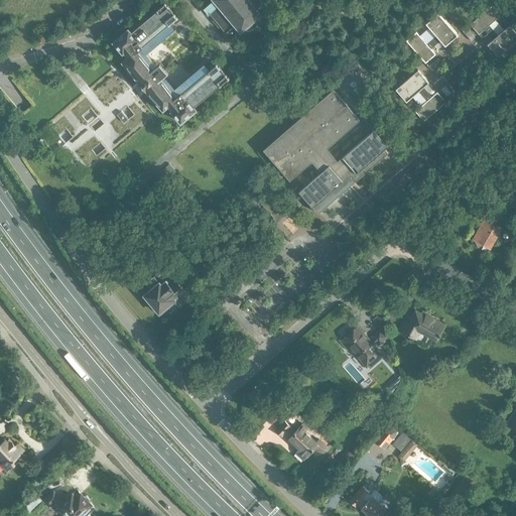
[(212,0),(203,8),(208,14),(209,13),(225,32),(224,33),(229,39),(240,30),(240,31),(243,29),(244,30),(249,28),(250,29),(257,23),(256,23),(258,17),(258,16),(260,14),(259,13),(270,4),(266,0),(212,0)]
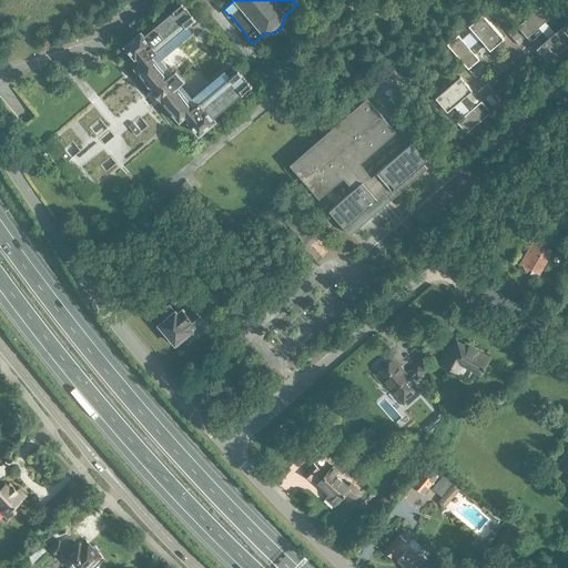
[(194,20),(196,19),(182,2),(172,10),(172,11),(144,34),(141,31),(124,46),(134,58),(137,57),(141,62),(134,68),(142,75),(142,77),(152,88),(152,89),(154,91),(158,97),(159,97),(159,98),(161,100),(162,100),(166,105),(179,120),(183,118),(185,115),(190,121),(189,122),(199,134),(215,120),(213,117),(241,93),(242,94),(244,92),(250,87),(251,87),(253,85),(251,83),(250,82),(249,80),(247,80),(242,73),(243,73),(241,71),(240,71),(240,70),(239,68),(236,70),(230,75),(224,69),(192,97),(181,83),(185,80),(175,68),(172,72),(161,59),(193,32),(188,26),(193,20),(194,20)]
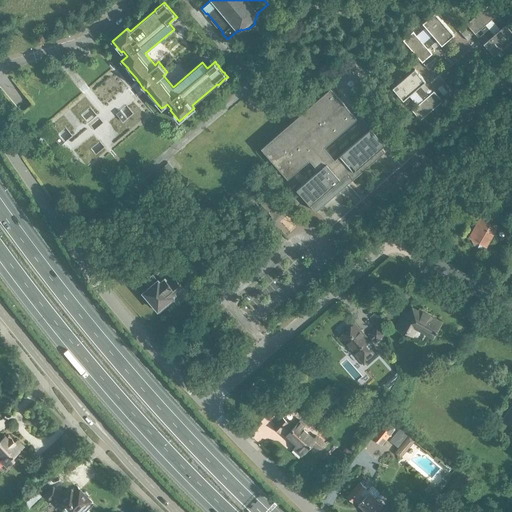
[(475,34),(480,29),(490,40),(485,45),(494,56),(511,40),(511,32),(507,26),(495,36),(485,25),(497,15),(488,5),(466,24),(475,34)]
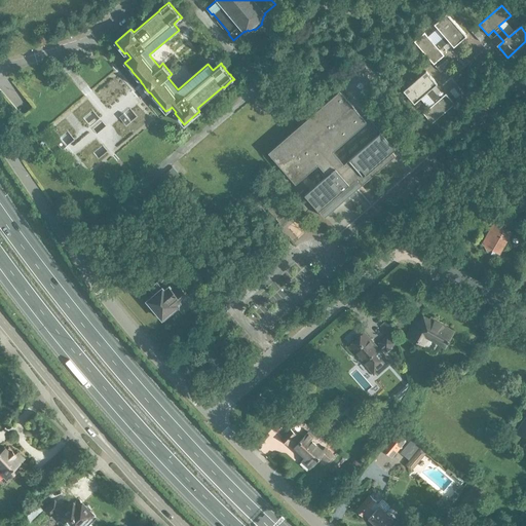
[(435,44),(424,32),(414,41),(434,64),(444,55),(439,49),(450,39),(455,45),(466,35),(447,12),(436,23),(446,35),(435,44)]
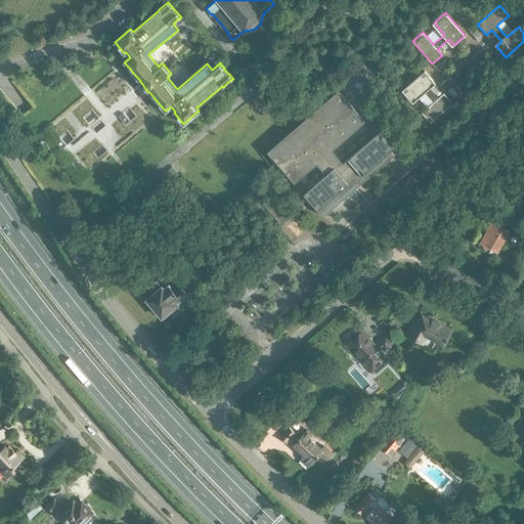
[(438,98),(429,87),(434,82),(425,71),(401,90),(411,101),(424,91),(433,102),(422,113),(430,123),(452,103),(444,93),(438,98)]
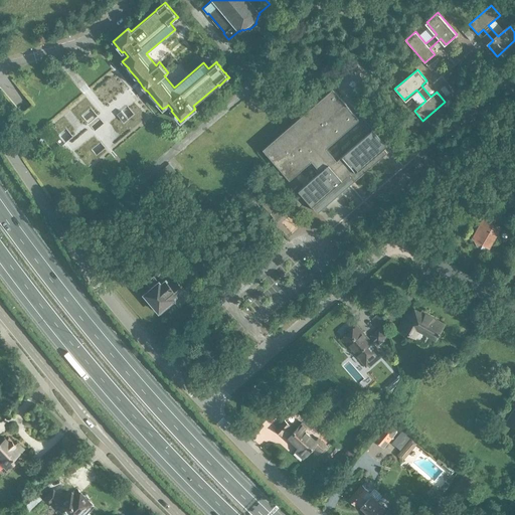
[(353,181),(387,152),(371,133),(338,162),(326,148),(359,119),(333,89),(296,121),(298,124),(266,152),(272,160),(270,162),(275,163),(290,180),(312,161),(321,171),(299,190),(318,212),(318,211),(315,208),(350,177),(353,181)]
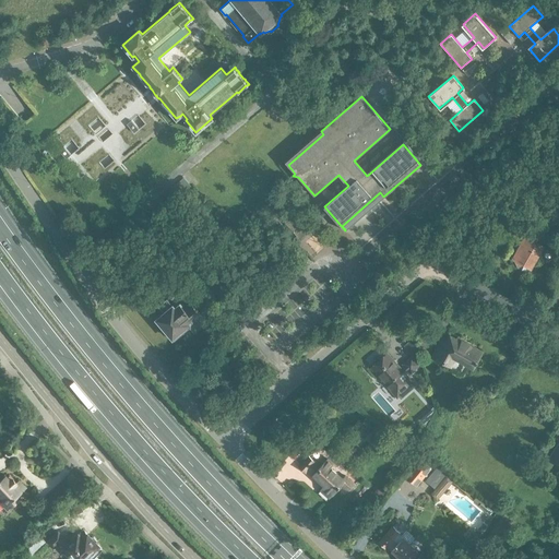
[(170,210),(178,219),(186,213),(178,203),(170,210)]
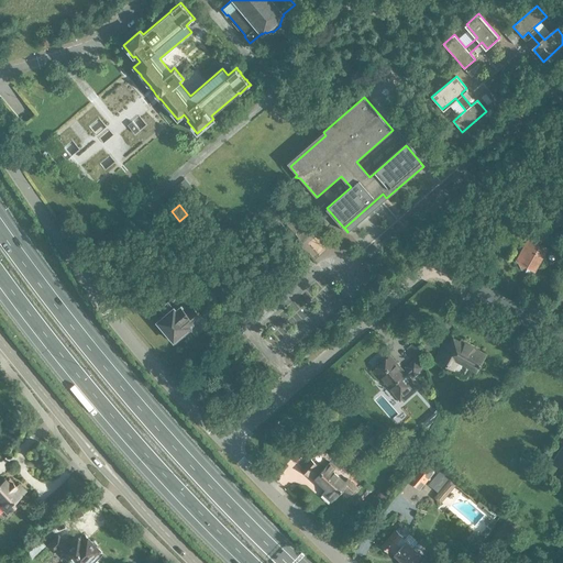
[(556,219),(560,212),(549,206),(544,212),(556,219)]
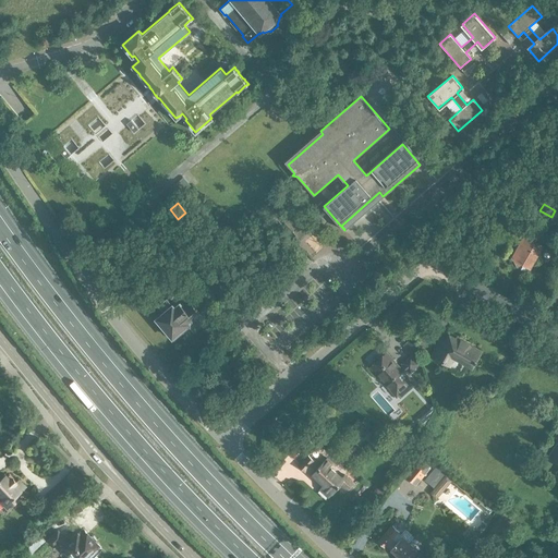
[(286,219),(302,238),(310,232),(292,213),(286,219)]
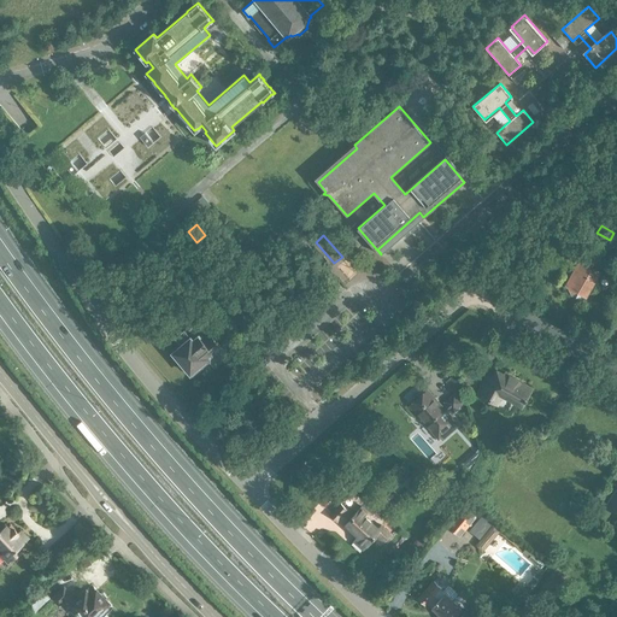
[(577,269),(574,275),(573,275),(566,283),(565,282),(564,285),(568,287),(571,294),(577,291),(583,294),(598,271),(598,270),(604,260),(587,251),(583,257),(587,260),(586,263),(580,260),(575,268),(577,269)]
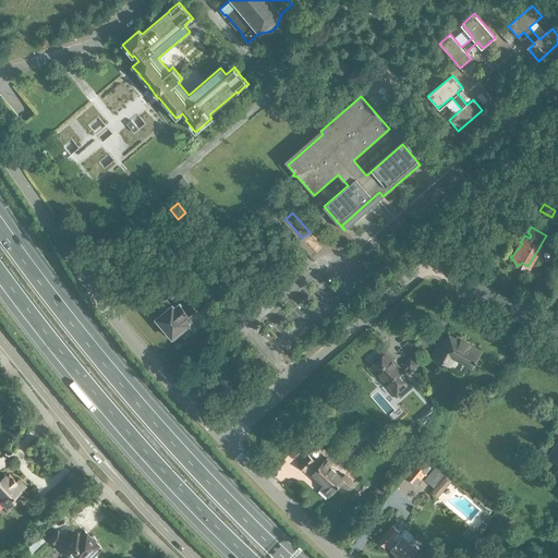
[(199,315),(201,314),(190,303),(184,308),(180,303),(174,307),(166,298),(157,305),(161,311),(154,316),(173,340),(190,327),(194,332),(199,327),(197,325),(204,319),(199,315)]
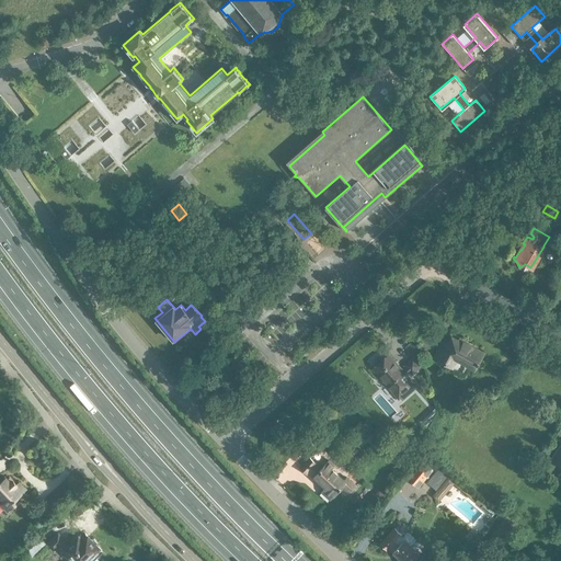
[(443,340),(434,357),(453,368),(457,359),(469,367),(473,369),(477,364),(483,353),(459,339),(455,346),(443,340)]
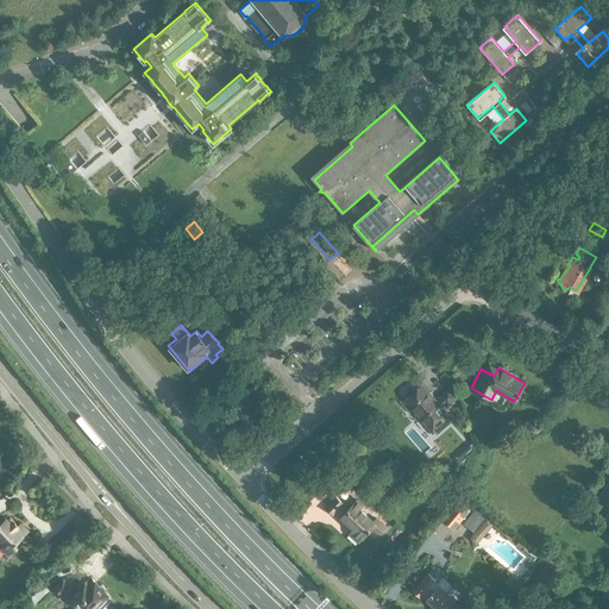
[(441,408),(445,406),(447,407),(458,397),(449,388),(438,397),(439,399),(435,401),(421,385),(405,400),(433,432),(450,418),(441,408)]
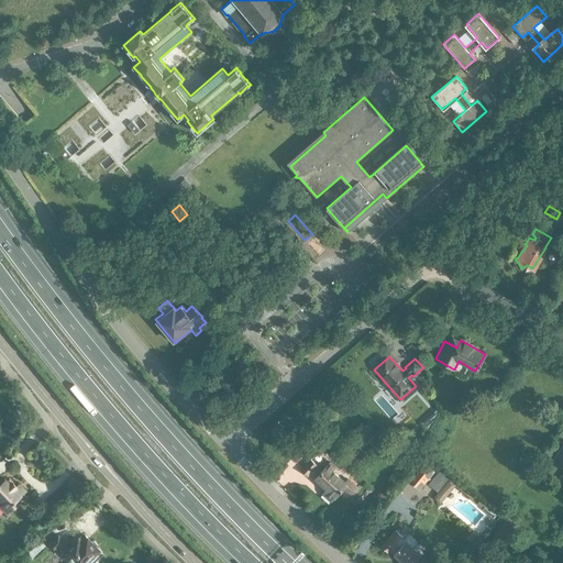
[(416,429),(409,434),(416,442),(422,437),(416,429)]
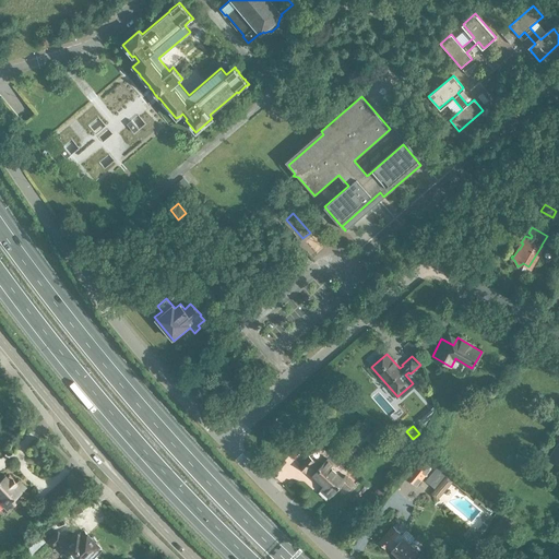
[(558,449),(557,447),(549,458),(558,464),(558,472),(558,474),(558,449)]
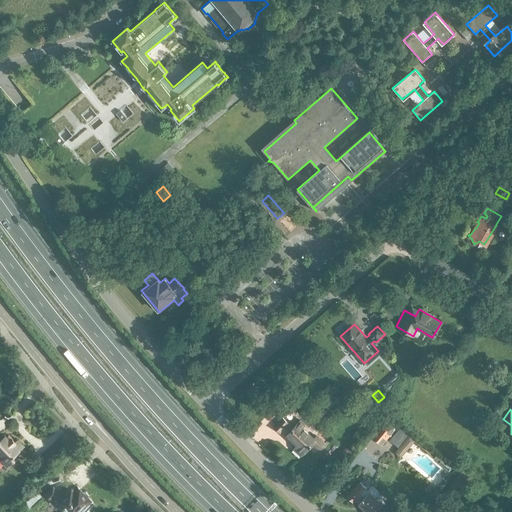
[(313,438),(302,428),(305,425),(299,420),(293,427),(282,418),(273,427),(279,433),(281,431),(296,445),(294,448),(302,455),(310,447),(316,452),(324,443),(316,435),(313,438)]
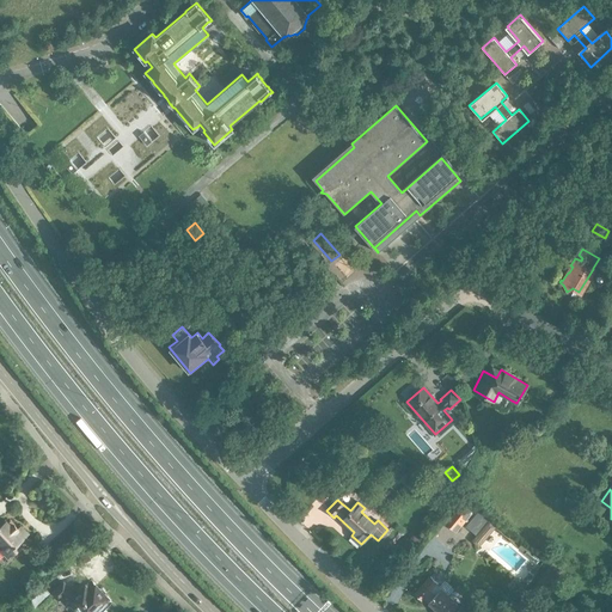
[(472,513),(459,502),(442,521),(456,532),(472,513)]
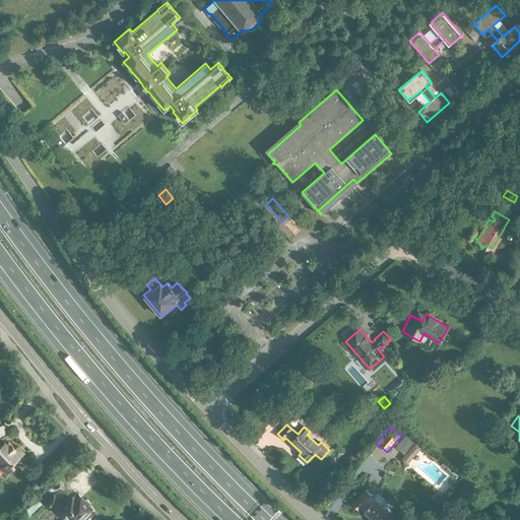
[(10,447),(6,443),(0,448),(0,469),(2,472),(3,472),(7,475),(10,472),(10,473),(17,466),(14,464),(25,454),(18,447),(16,449),(12,445),(10,447)]
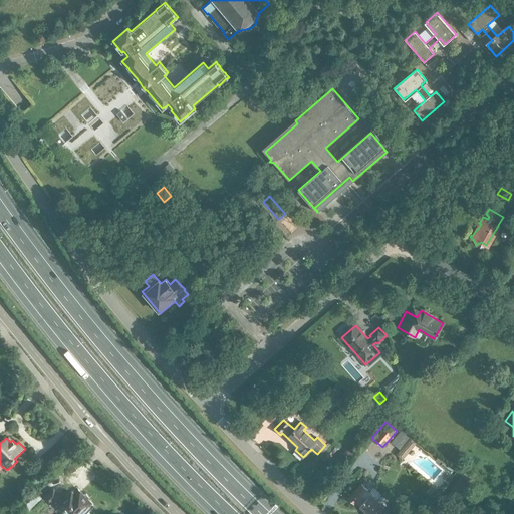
[(361,484),(347,499),(353,505),(355,502),(368,513),(367,513),(381,513),(386,510),(375,500),(380,494),(374,489),(368,494),(365,492),(367,490),(361,484)]
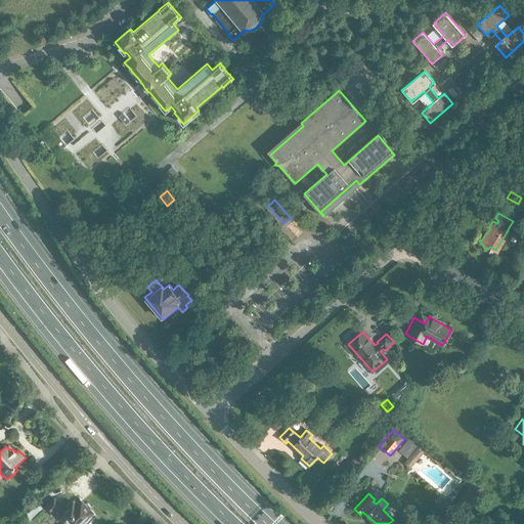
[(85,523),(96,515),(91,509),(91,506),(88,503),(85,503),(79,496),(64,510),(55,498),(45,509),(51,515),(54,512),(64,522),(62,523),(81,523),(83,523),(84,523),(85,523)]
